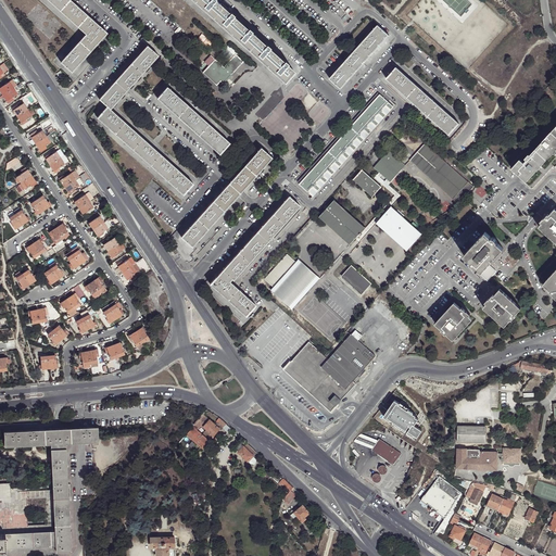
[(48,0),(61,11),(71,0),(48,0)]
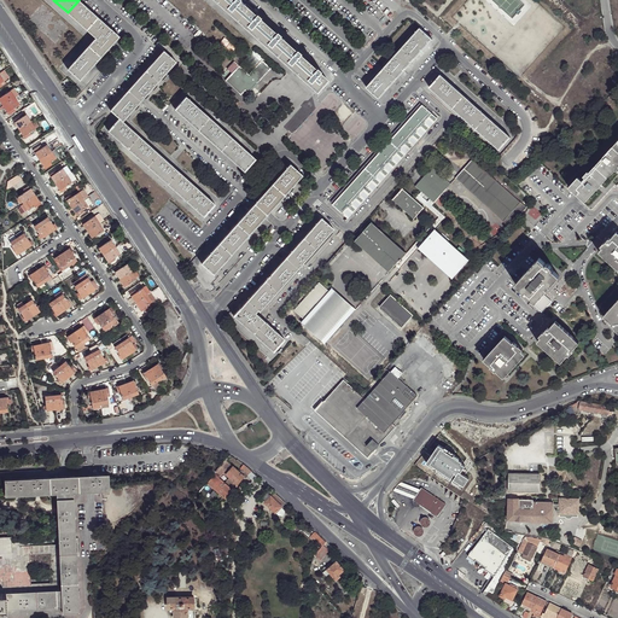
[(79,0),(68,12),(87,30),(98,17),(79,0)]
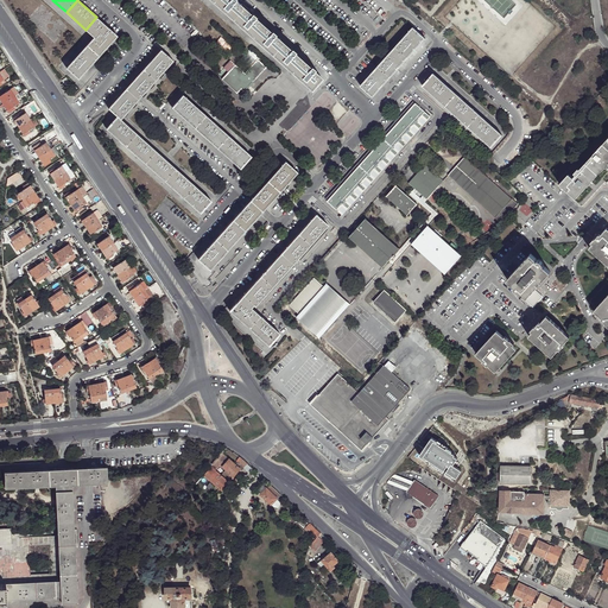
[(234,19),(245,7),(235,0),(216,0),(215,2),(234,19)]
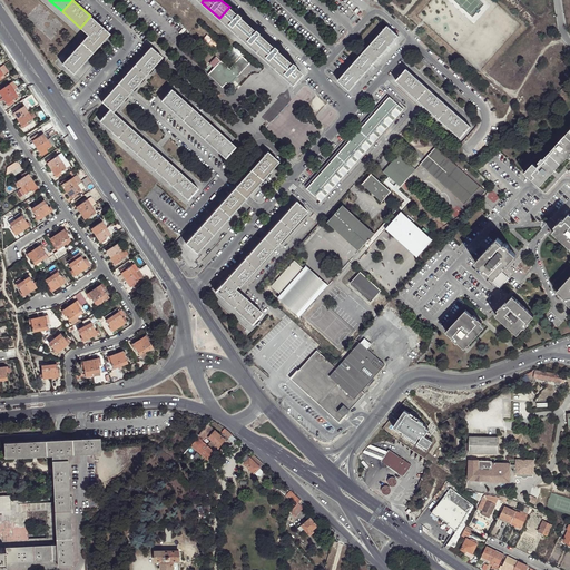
[(237,35),(247,23),(237,16),(239,13),(235,10),(235,11),(229,7),(219,18),(237,35)]
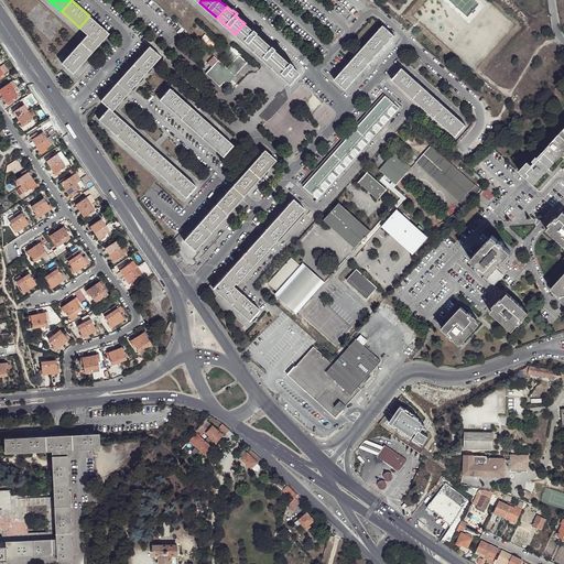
[(87,34),(80,41),(93,51),(108,33),(89,15),(79,28),(87,34)]
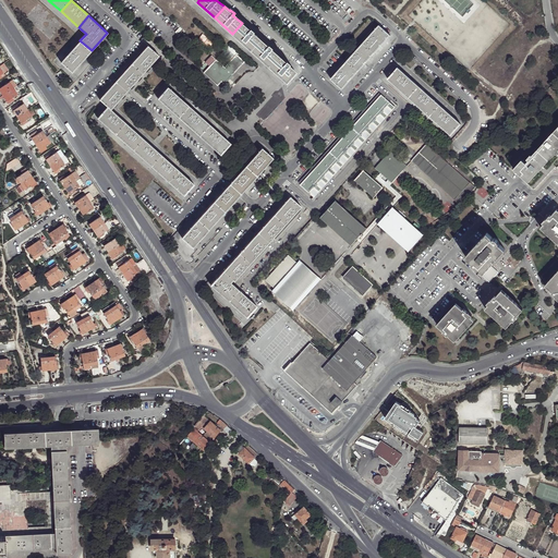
[(249,49),(259,38),(251,31),(252,29),(249,26),(247,27),(242,23),(232,34),(249,49)]
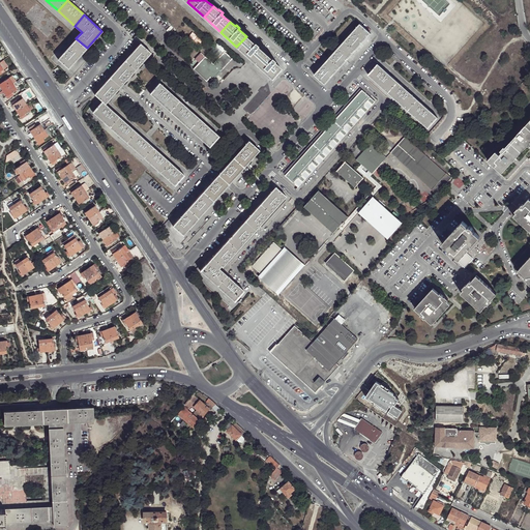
[(370,33),(358,23),(344,40),(354,50),(370,33)]
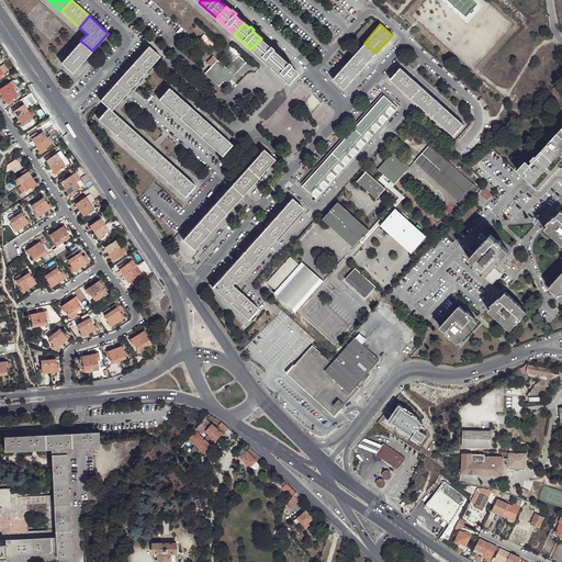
[(268,65),(278,53),(270,47),(272,46),(268,43),(267,44),(261,38),(250,49),(268,65)]
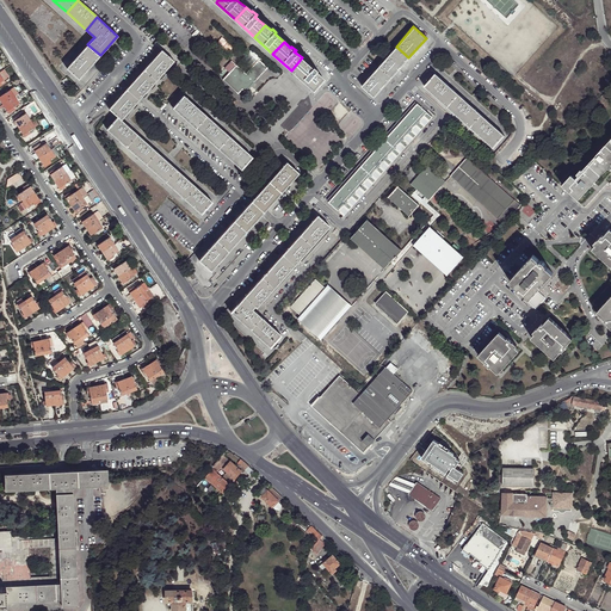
[(67,67),(79,78),(100,55),(87,44),(67,67)]
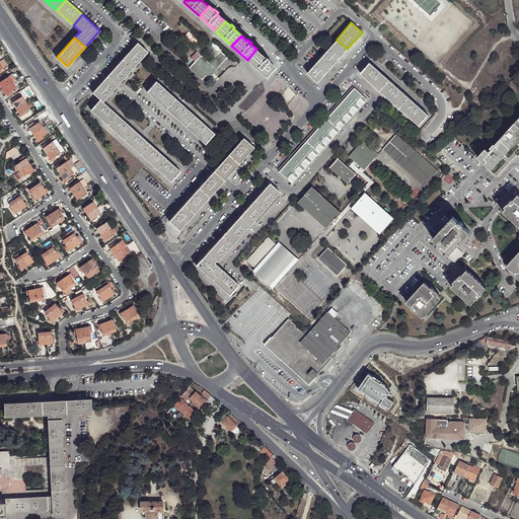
[(347,49),(337,40),(321,57),(331,66),(347,49)]
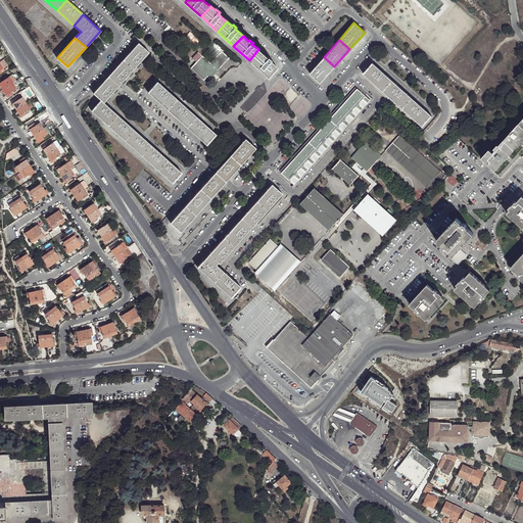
[(148,52),(138,42),(124,58),(134,68),(148,52)]
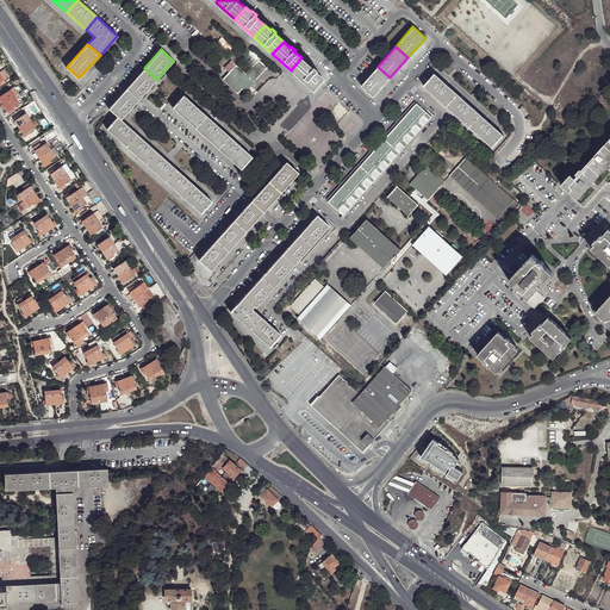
[(291,70),(310,88),(321,75),(313,69),(315,67),(311,64),(310,64),(302,57),(291,70)]
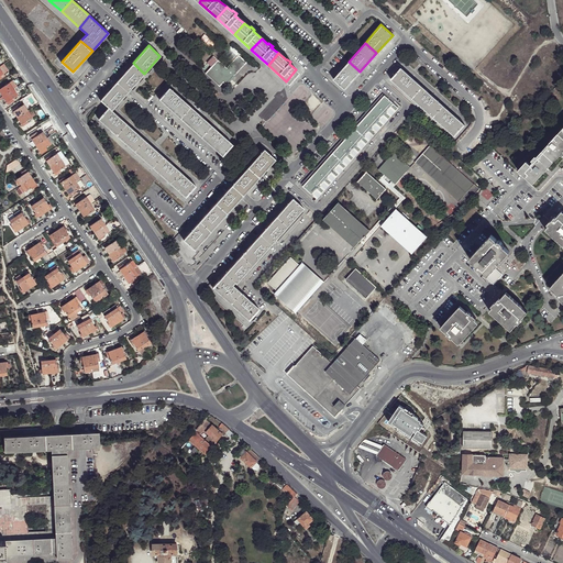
[(225,67),(217,58),(211,66),(205,73),(205,74),(206,73),(218,84),(217,84),(219,86),(223,81),(225,85),(229,80),(234,75),(234,74),(243,64),(245,62),(238,54),(234,56),(235,57),(225,67)]
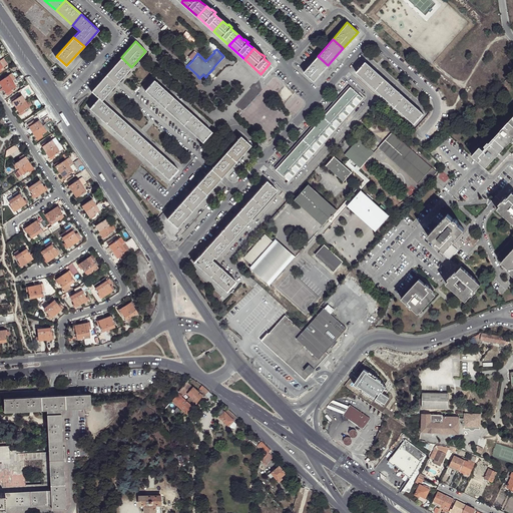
[(192,60),(197,53),(193,49),(187,56),(192,60)]
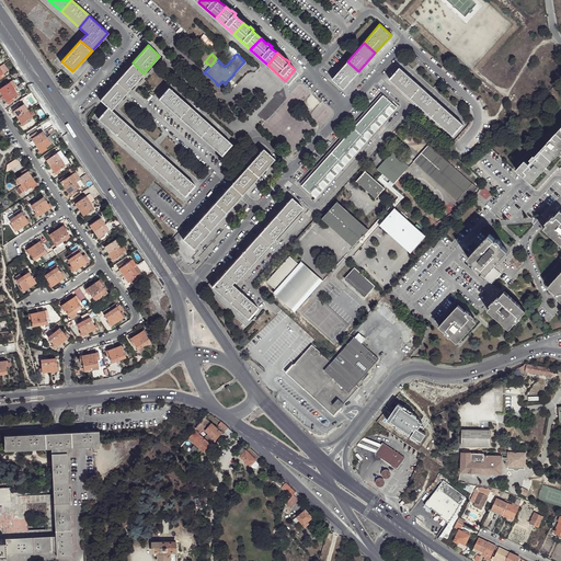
[(347,61),(332,79),(343,89),(358,71),(347,61)]
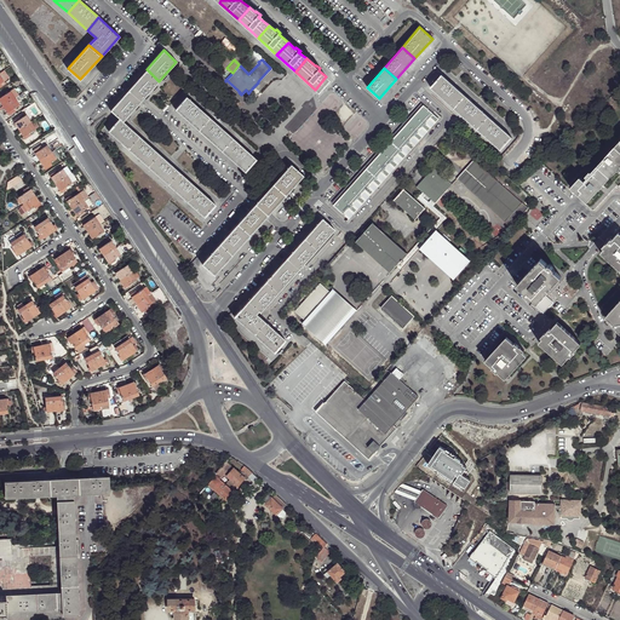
[(130,89),(128,90),(141,101),(142,99),(159,81),(147,69),(130,89)]
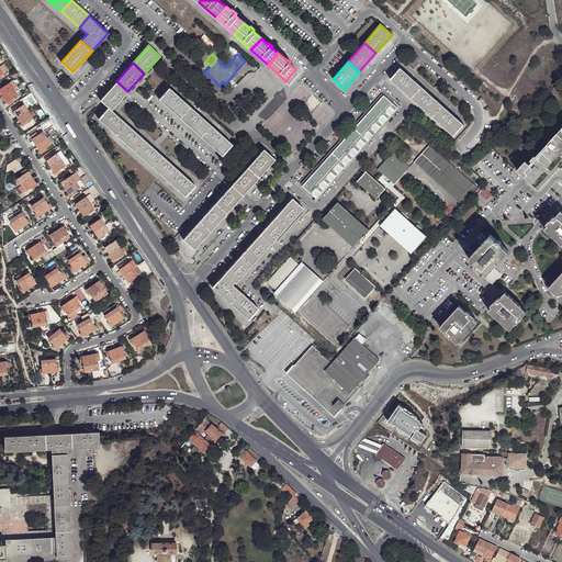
[(401,66),(390,77),(412,97),(422,86),(401,66)]
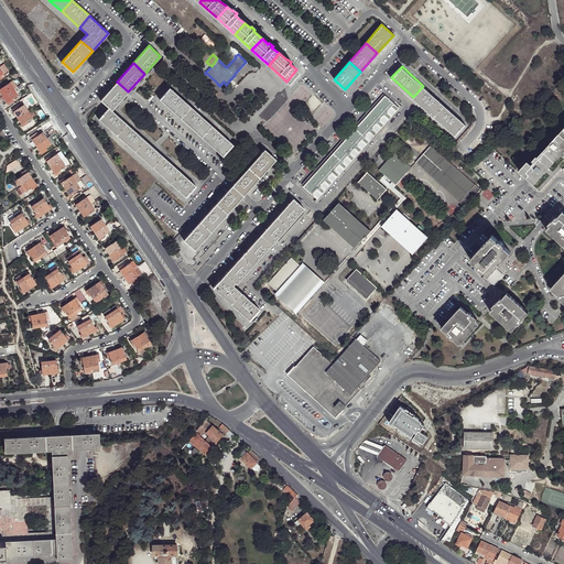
[(117,82),(100,100),(111,110),(128,91),(117,82)]
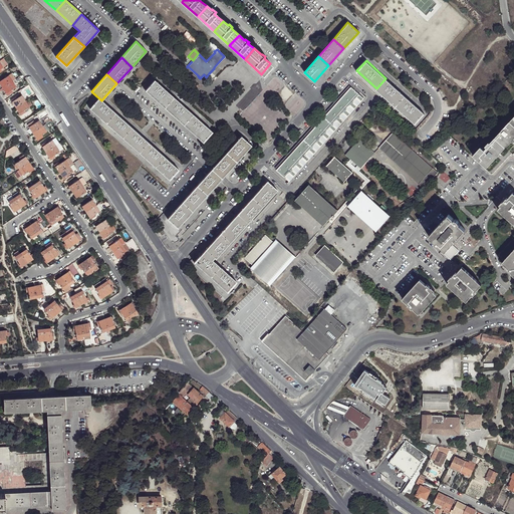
[(0,83),(3,88),(12,81),(9,75),(0,81),(0,83)]
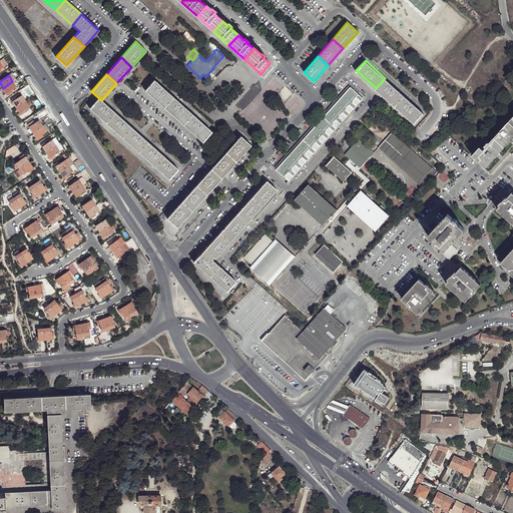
[(404,95),(385,78),(376,88),(395,105),(404,95)]
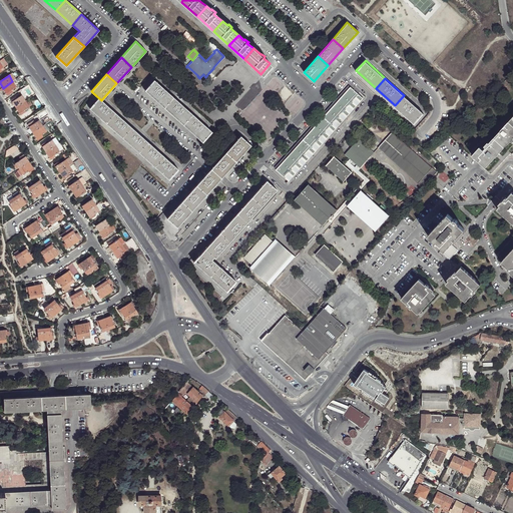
[(153,79),(144,90),(164,107),(173,97),(153,79)]
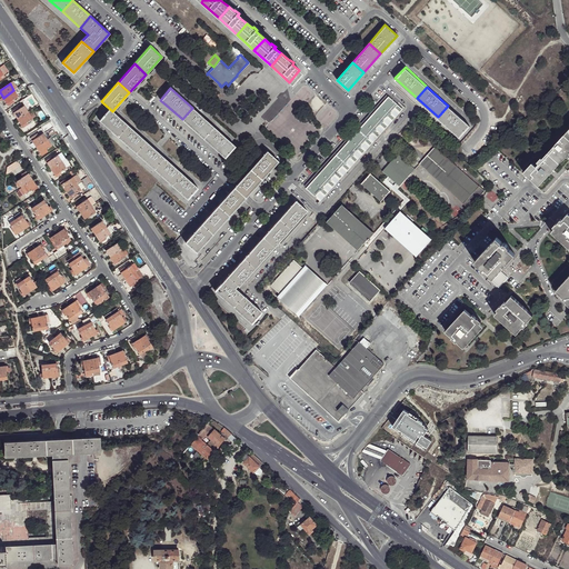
[(18,97),(13,90),(3,98),(8,103),(18,97)]
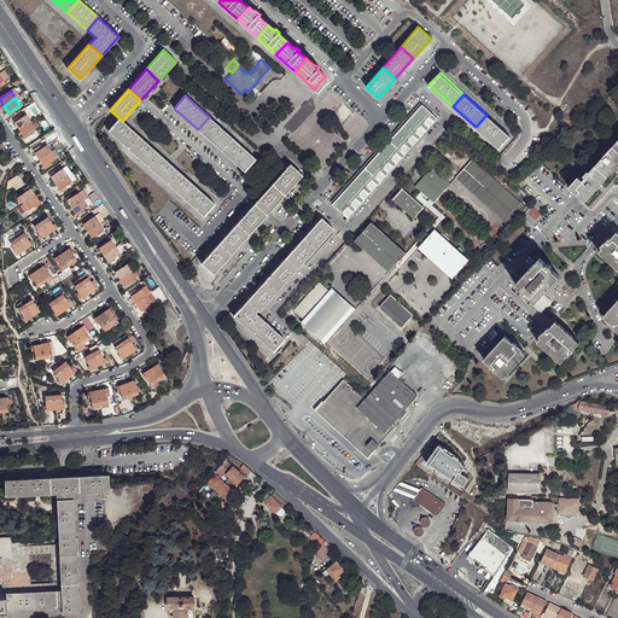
[(295,117),(298,121),(299,122),(313,105),(308,101),(295,117)]
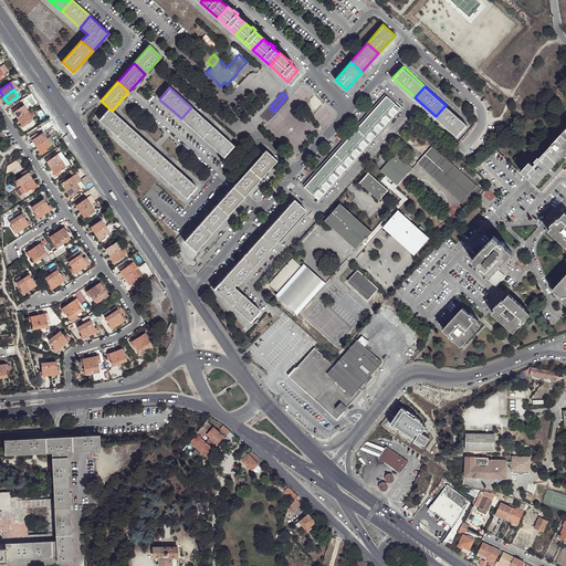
[(378,104),(386,94),(385,93),(303,186),(304,187),(374,108),(376,106),(378,104)]
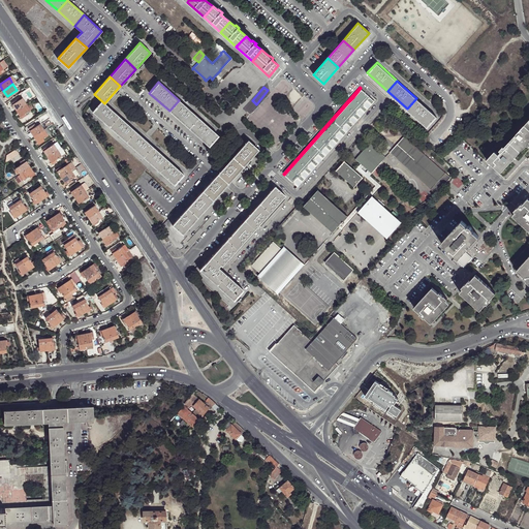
[(374,99),(361,88),(353,97),(351,99),(349,101),(284,175),(298,186),(374,99)]
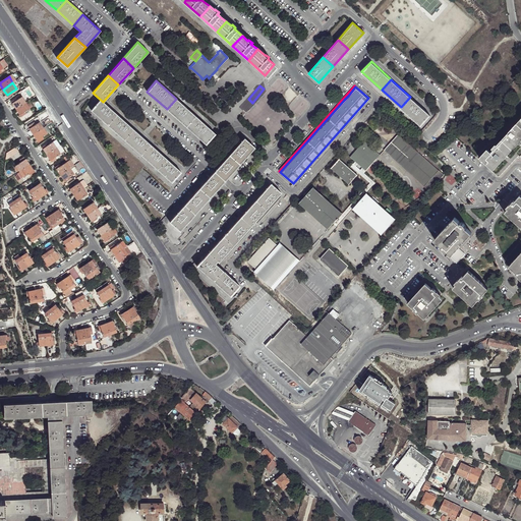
[(16,109),(26,103),(22,97),(12,104),(16,109)]
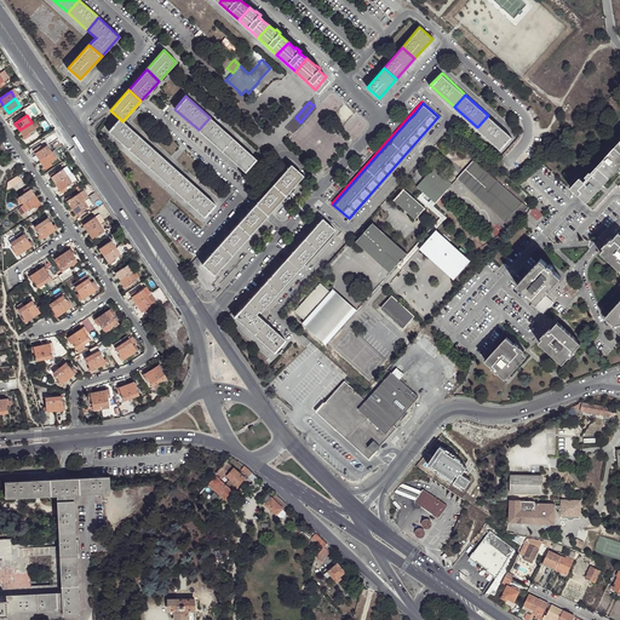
[(477,127),(499,148),(511,136),(488,115),(477,127)]
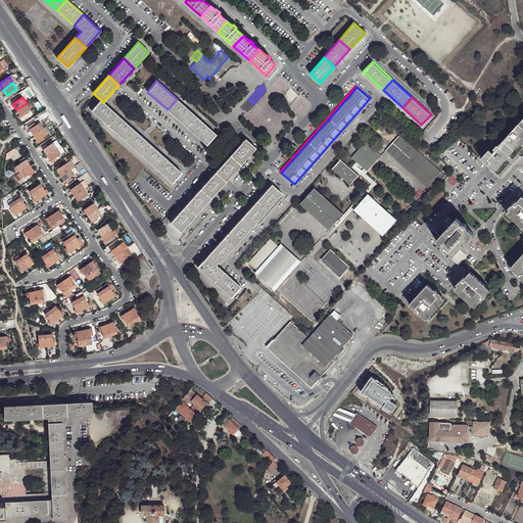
[(371,99),(370,98),(294,184),(296,185),(371,99)]
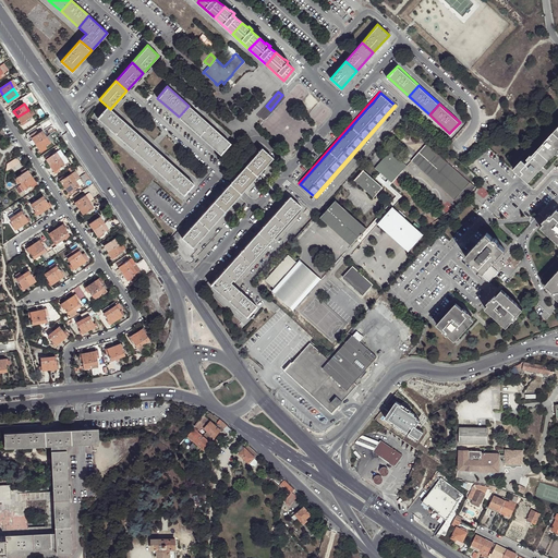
[(97,118),(117,135),(128,123),(108,106),(97,118)]
